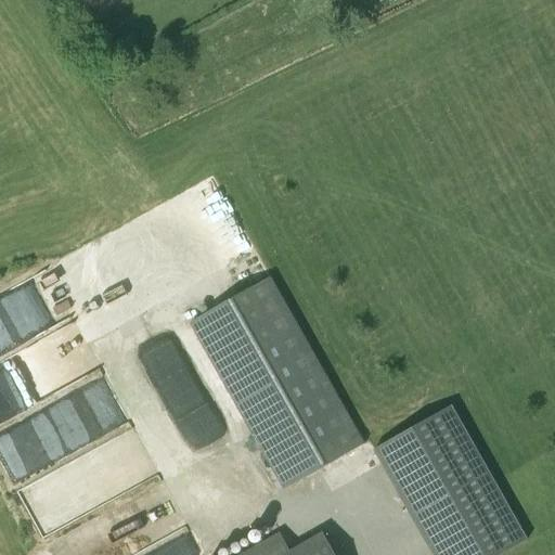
[(286,489),(365,443),(270,276),(191,322),(286,489)]
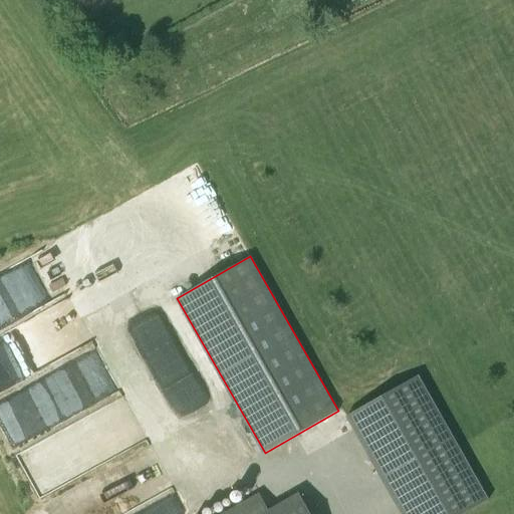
[(409,370),(338,411),(396,513),(445,513),(479,495),(409,370)]
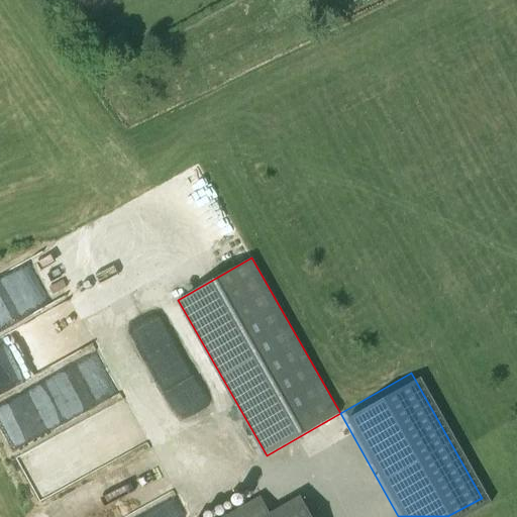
[(234,502),(235,503),(236,504),(237,504),(238,505),(239,505),(241,505),(242,504),(243,504),(244,503),(244,502),(245,500),(245,499),(245,498),(244,496),(243,495),(242,495),(241,494),(240,494),(239,494),(237,494),(236,495),(235,495),(234,496),(234,498),(234,499),(234,500),(234,502)]
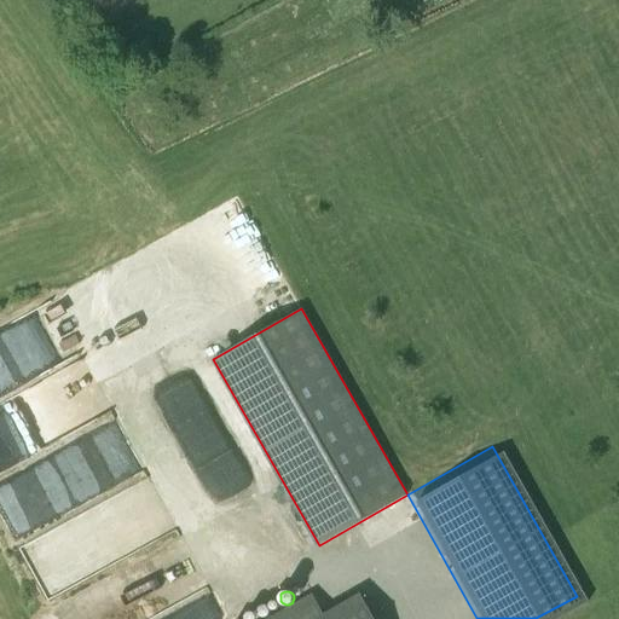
[(375,618),(362,595),(327,614),(314,594),(267,618),(375,618)]
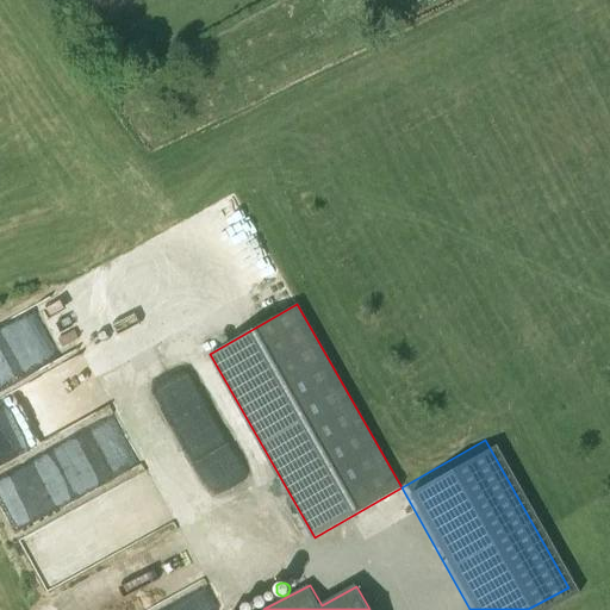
[(261,608),(262,608),(265,607),(266,604),(266,603),(266,601),(266,599),(265,597),(262,597),(260,596),(259,596),(256,597),(255,598),(254,601),(254,602),(254,604),(255,605),(257,607),(259,608),(261,608)]
